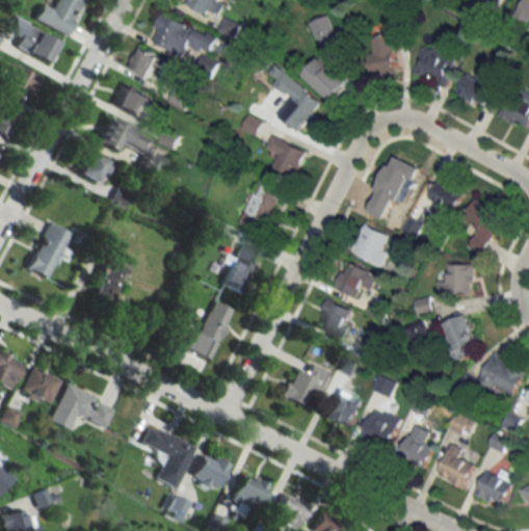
[(52,0),(49,6),(36,1),(29,20),(62,32),(76,0),(52,0)]
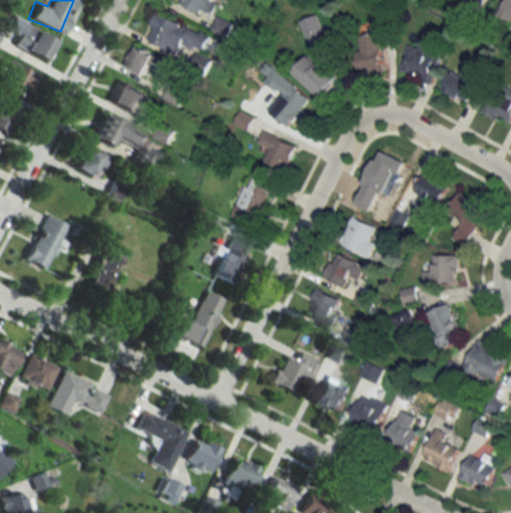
[(216,7),(213,0),(183,0),(192,18),(216,7)]
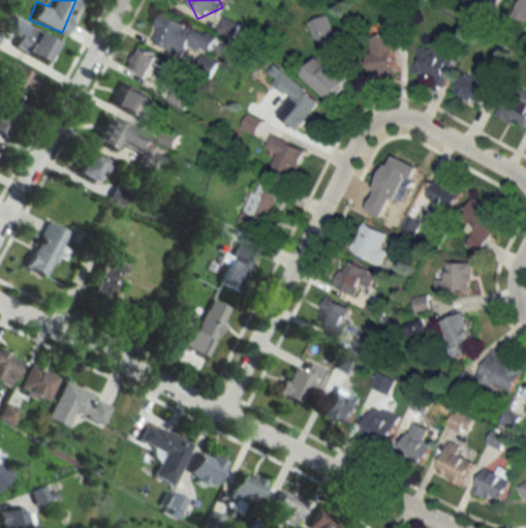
[(517,0),(507,18),(525,27),(525,0),(517,0)]
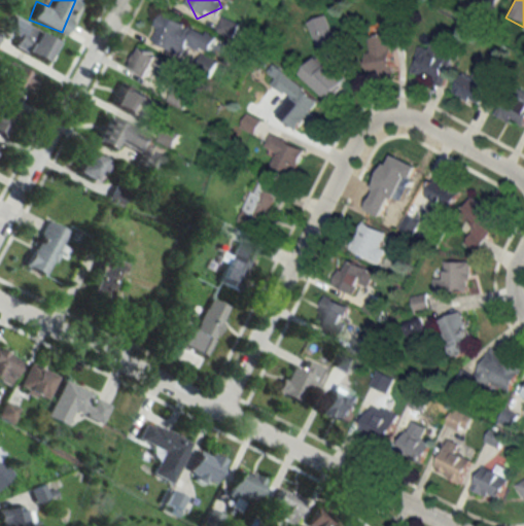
[(145,38),(179,55),(184,43),(205,54),(213,37),(159,10),(145,38)]
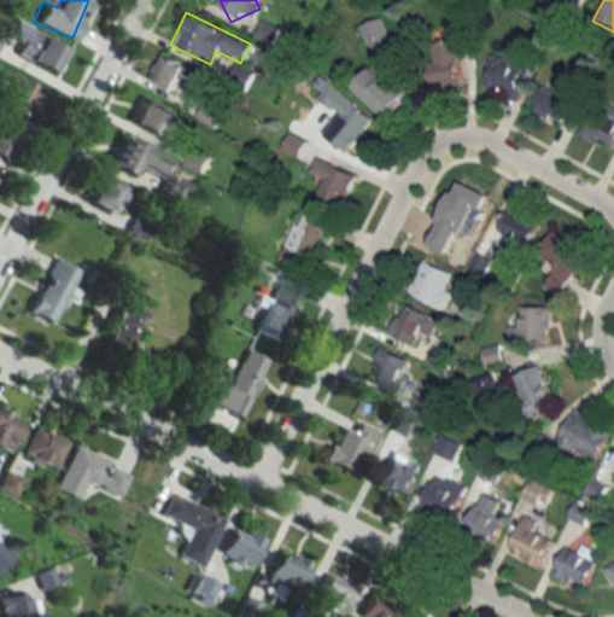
[(273,42),(276,24),(255,21),(251,38),(273,42)]
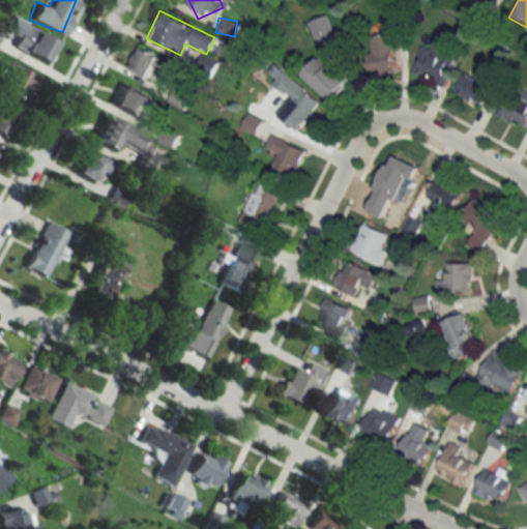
[(52,40),(22,24),(10,45),(41,61),(52,40)]
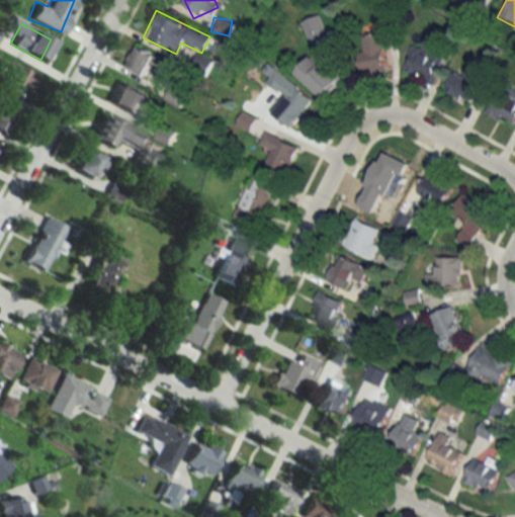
[(360,33),(359,71),(381,71),(382,34),(360,33)]
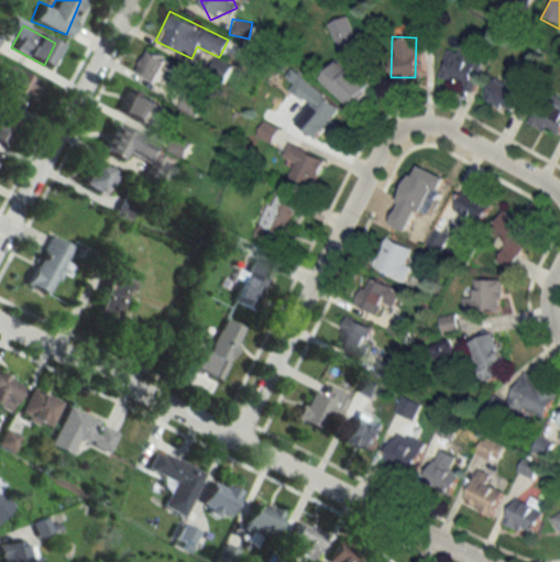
[(437,79),(472,88),(480,61),(471,58),(473,50),(458,45),(457,48),(446,45),(437,79)]
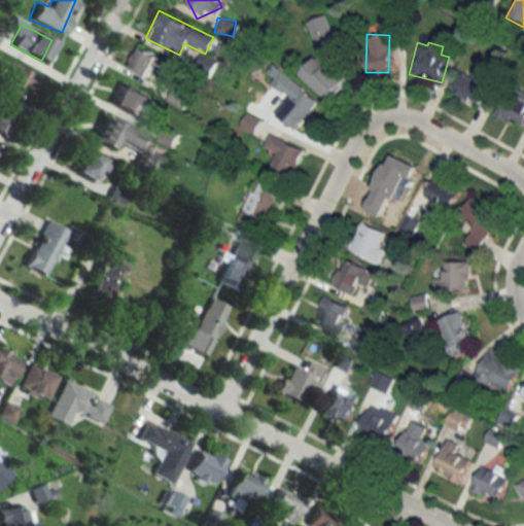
[(127,66),(152,81),(165,61),(138,46),(127,66)]
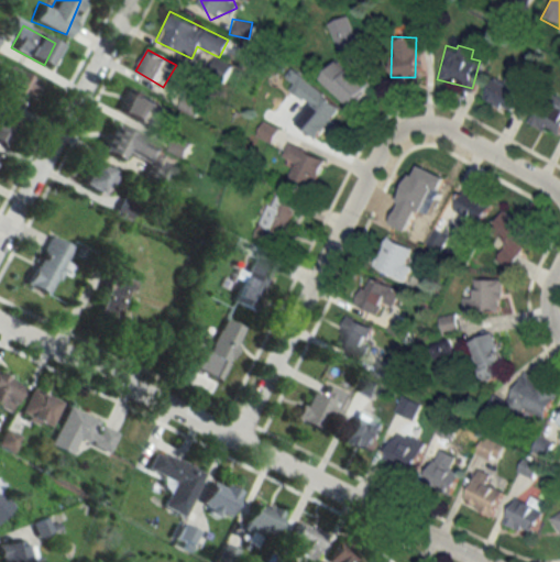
[(319,77),(352,108),(373,86),(340,55),(319,77)]
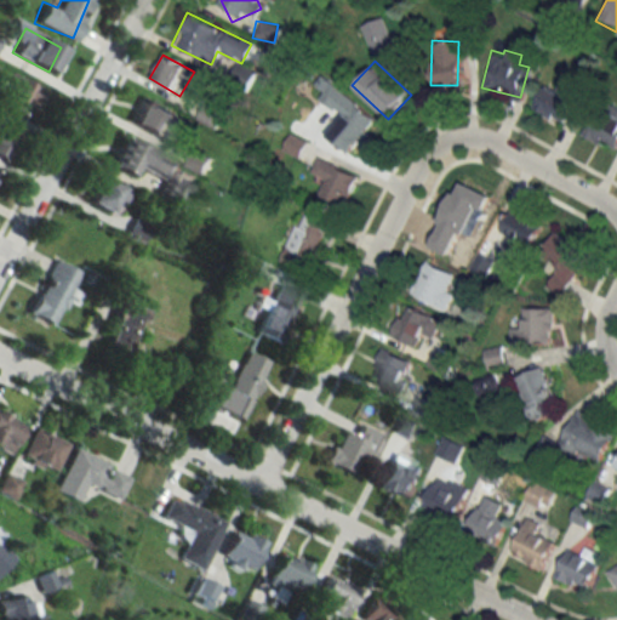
[(0,106),(22,118),(39,89),(11,74),(0,94),(0,106)]
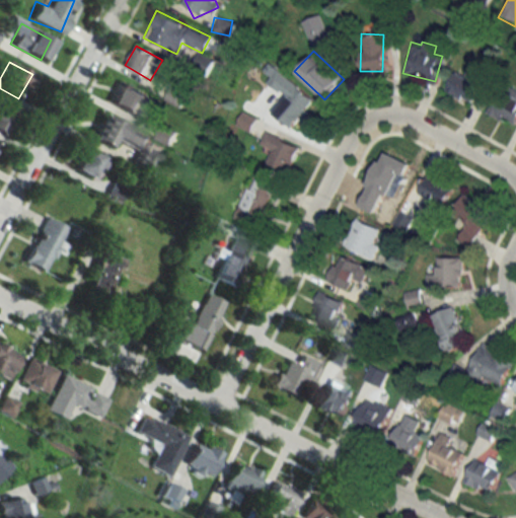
[(312,98),(275,68),(265,80),(285,96),(272,113),(289,127),(312,98)]
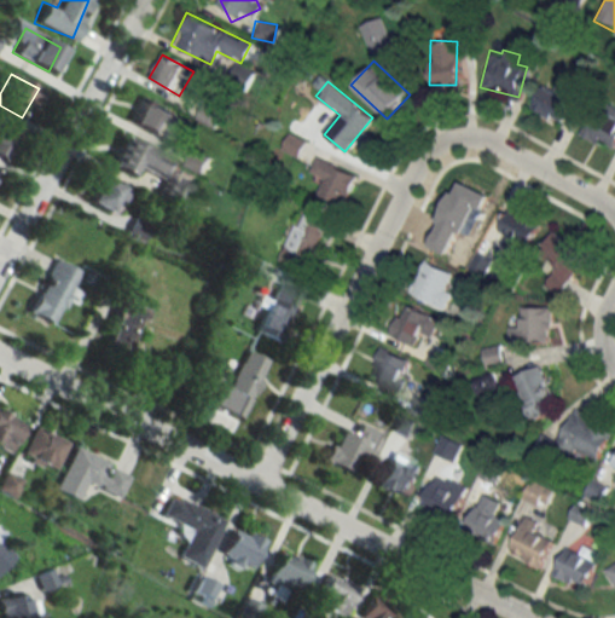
[(558,122),(570,99),(541,84),(529,108),(558,122)]
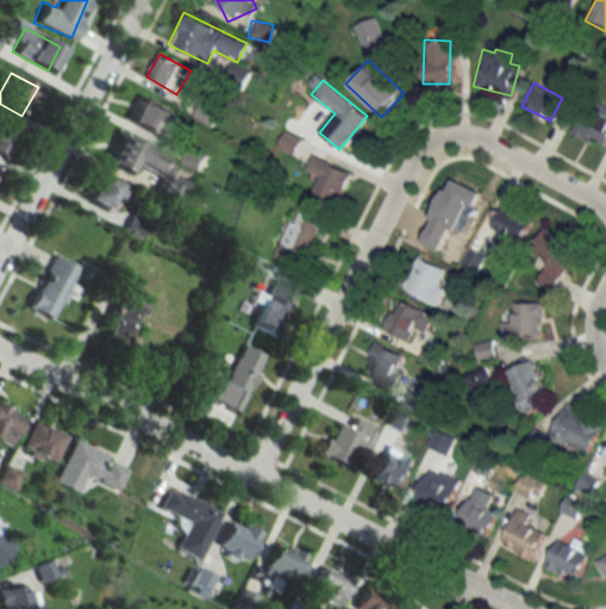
[(125,120),(158,136),(170,111),(138,94),(125,120)]
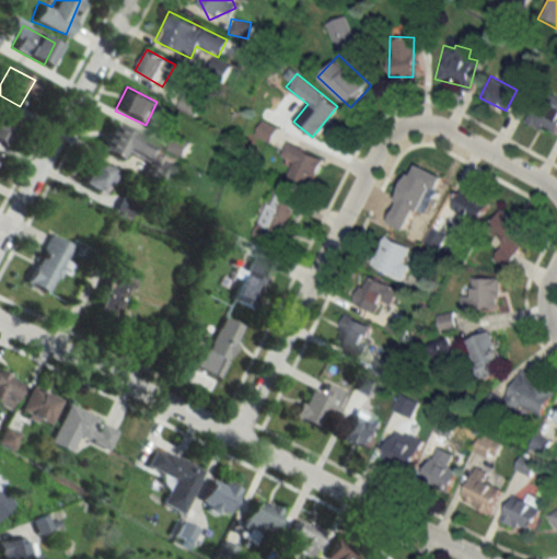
[(199,102),(184,92),(176,106),(190,115),(199,102)]
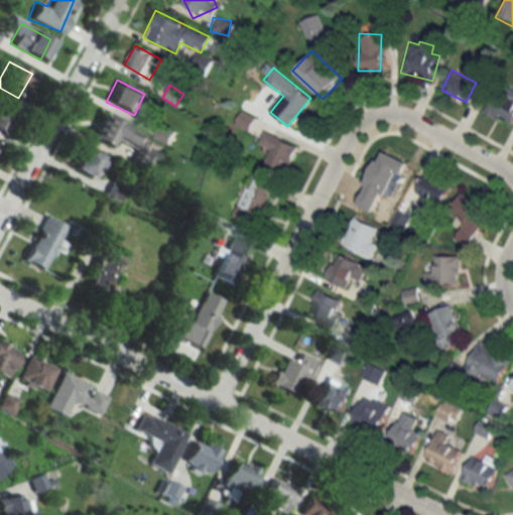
[(482,112),(512,124),(512,99),(490,91),(482,112)]
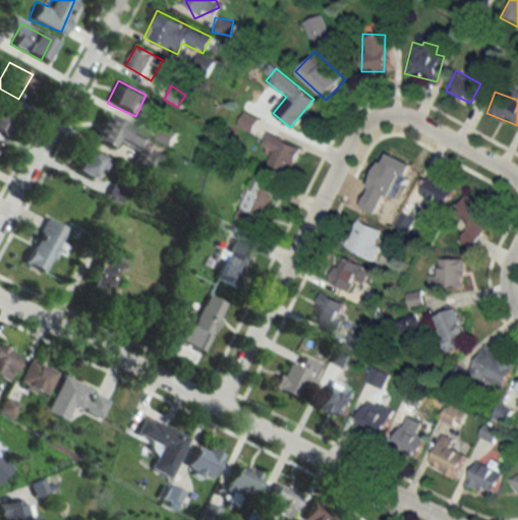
[(0,131),(14,109),(0,100),(0,131)]
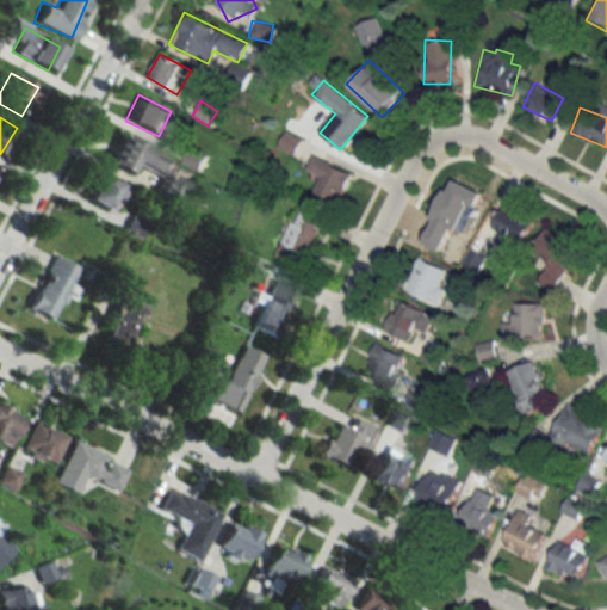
[(172,202),(181,180),(171,176),(177,160),(116,133),(104,162),(128,172),(131,164),(159,176),(152,192),(172,202)]
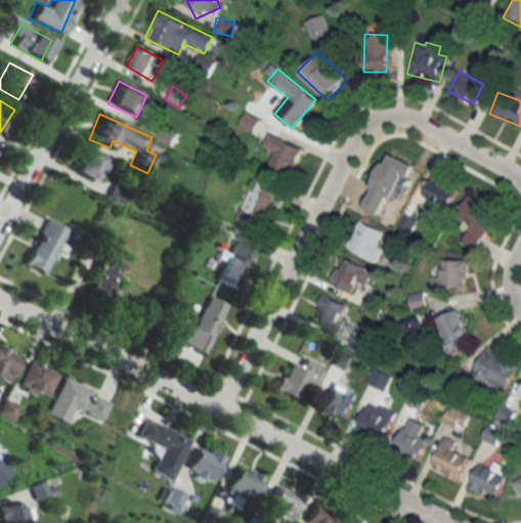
[(272,151),(267,164),(289,173),(300,146),(267,133),(261,146),(272,151)]
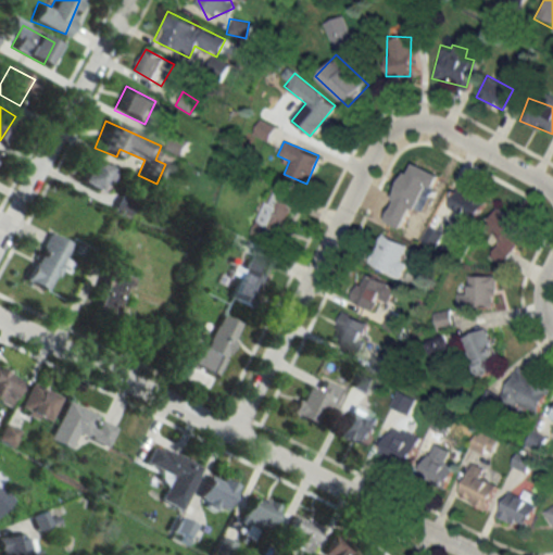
[(385,219),(405,228),(430,172),(410,163),(385,219)]
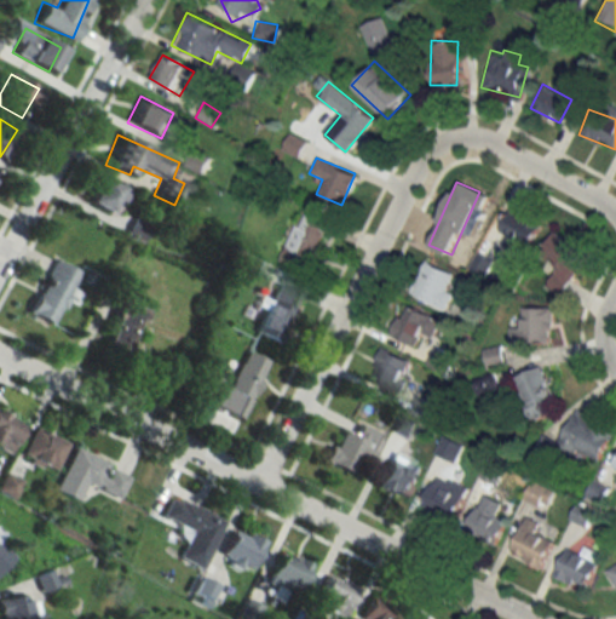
[(326,217),(301,206),(277,259),(301,270),(326,217)]
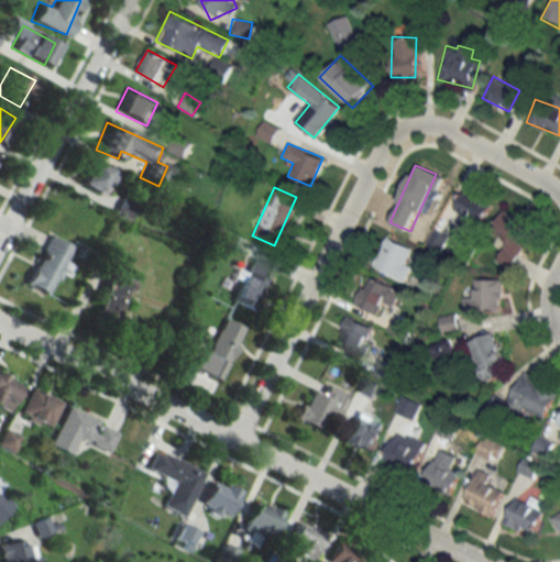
[(452,209),(480,222),(490,202),(462,188),(452,209)]
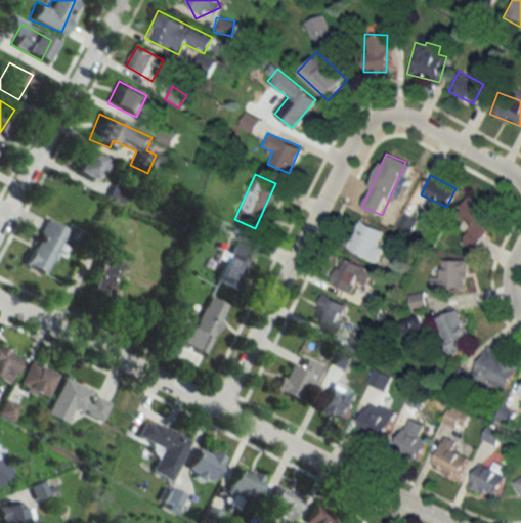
[(494,213),(467,194),(454,214),(471,224),(466,230),(478,238),(494,213)]
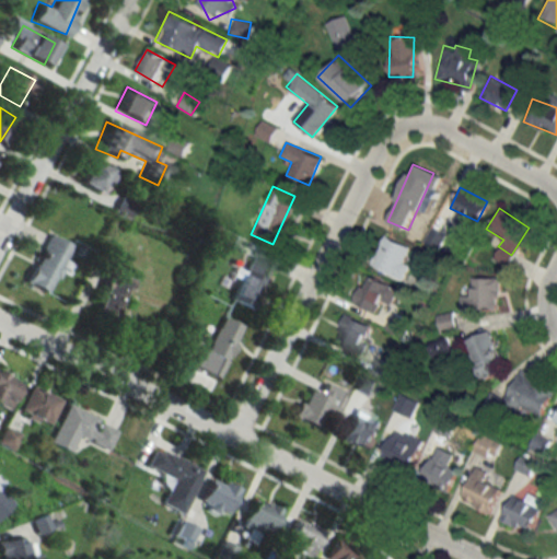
[(46,292),(68,243),(44,233),(23,282),(46,292)]
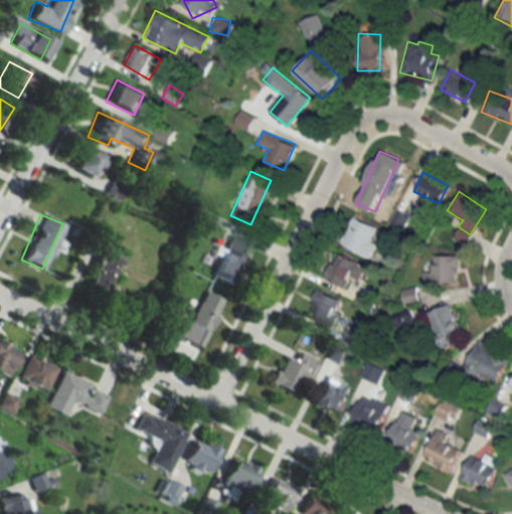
[(381,229),(353,215),(339,241),(367,255),(381,229)]
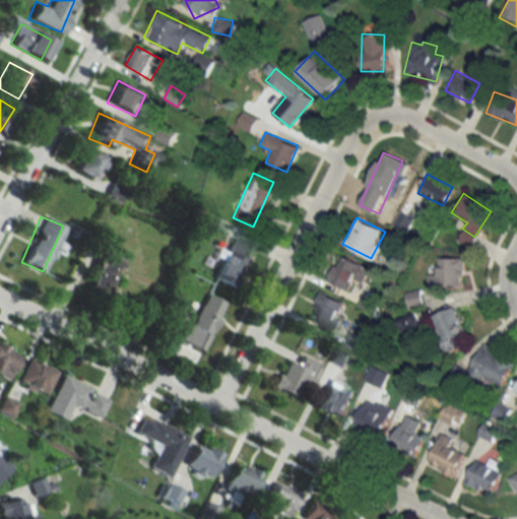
[(210,277),(229,285),(247,245),(229,237),(210,277)]
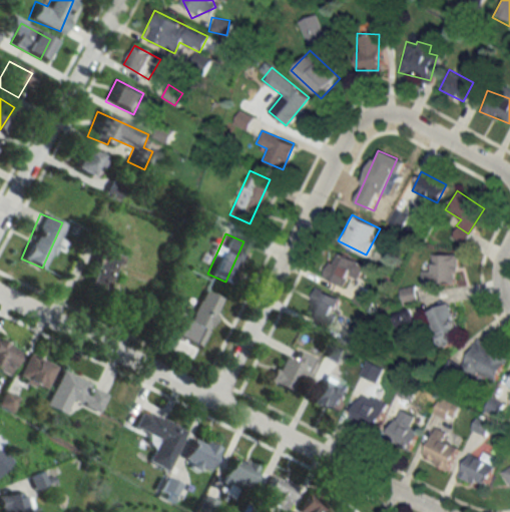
[(94,246),(85,285),(105,290),(114,251),(94,246)]
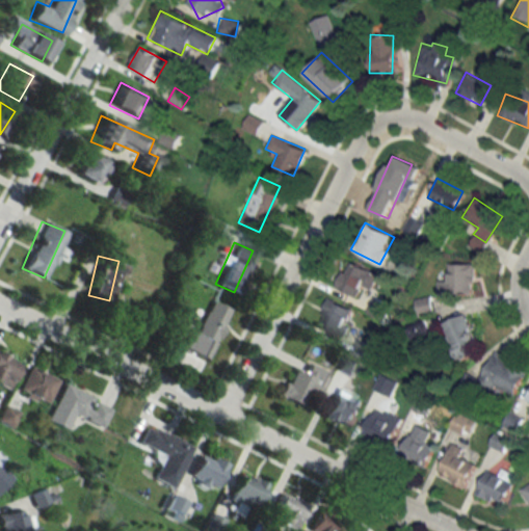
[(334,286),(353,296),(358,287),(368,292),(376,273),(347,259),(334,286)]
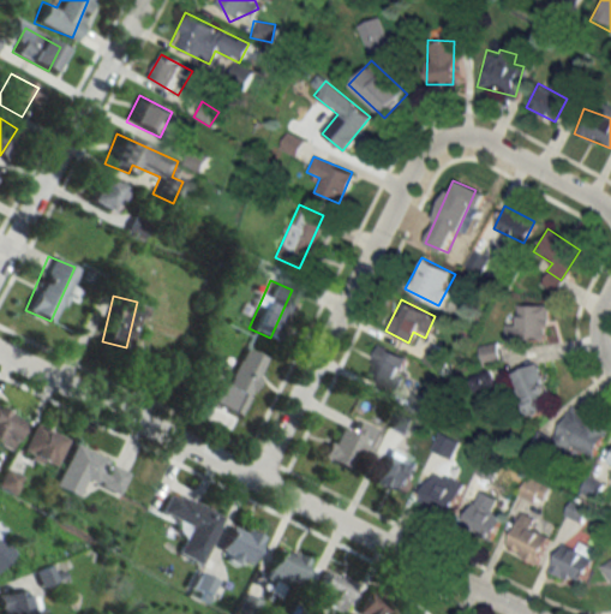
[(541,339),(541,310),(516,310),(516,325),(504,325),(504,339),(541,339)]
